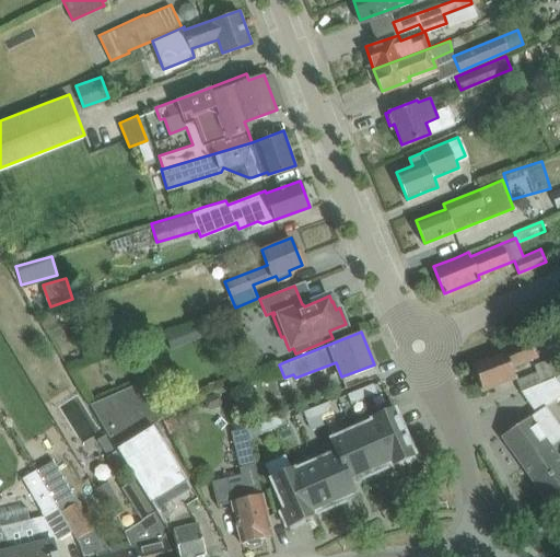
[(482,389),(503,380),(515,375),(511,366),(536,356),(529,338),(503,348),(504,351),(473,363),(482,389)]
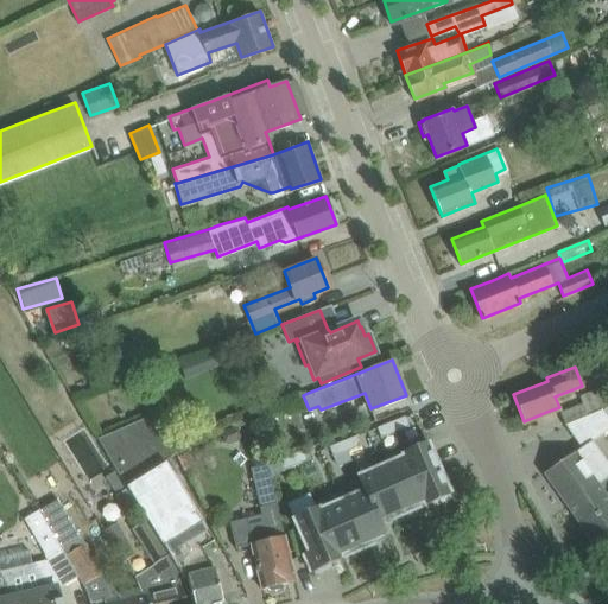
[(559,408),(564,420),(607,404),(600,385),(580,392),(583,400),(559,408)]
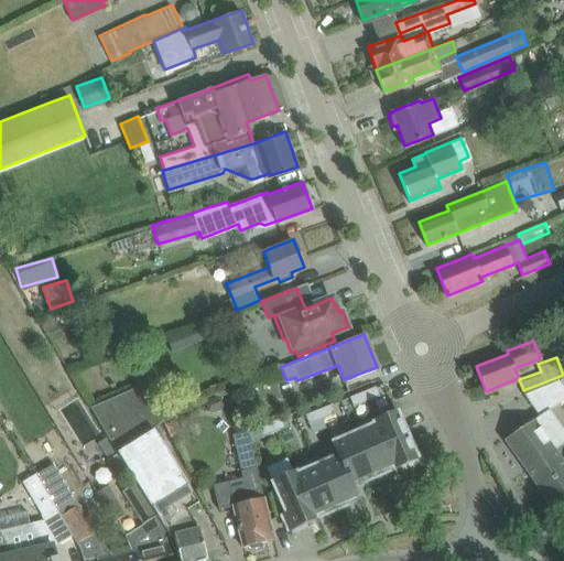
[(539,413),(505,438),(525,467),(554,448),(563,440),(563,428),(549,408),(563,397),(563,387),(557,377),(524,392),(539,413)]
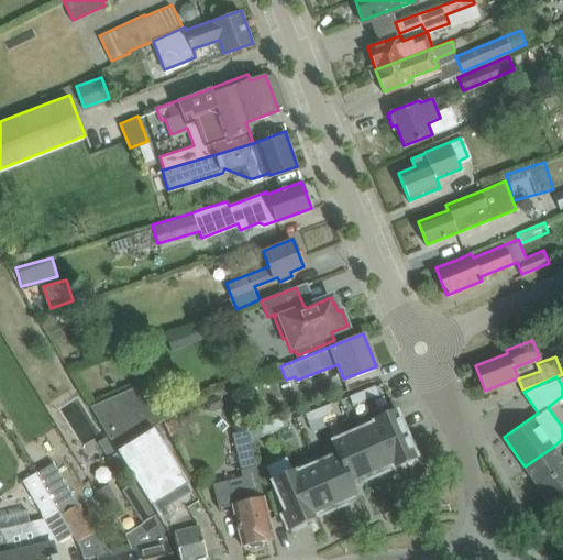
[(90,404),(109,434),(119,450),(120,451),(170,534),(173,533),(179,559),(194,559),(207,557),(201,536),(198,524),(197,525),(186,504),(197,497),(151,421),(162,417),(145,380),(90,404)]
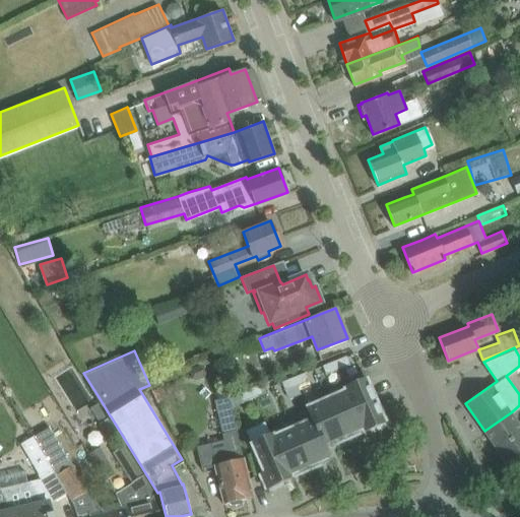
[(350,363),(346,354),(334,359),(338,368),(350,363)]
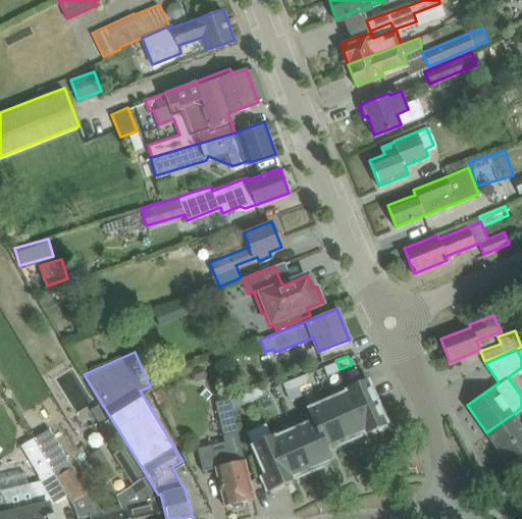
[(340,369),(335,360),(323,365),(327,374),(340,369)]
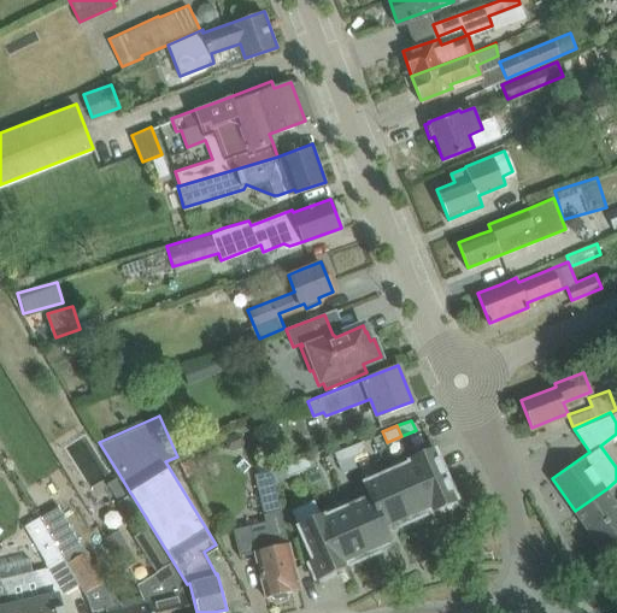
[(366,449),(363,440),(348,446),(352,455),(366,449)]
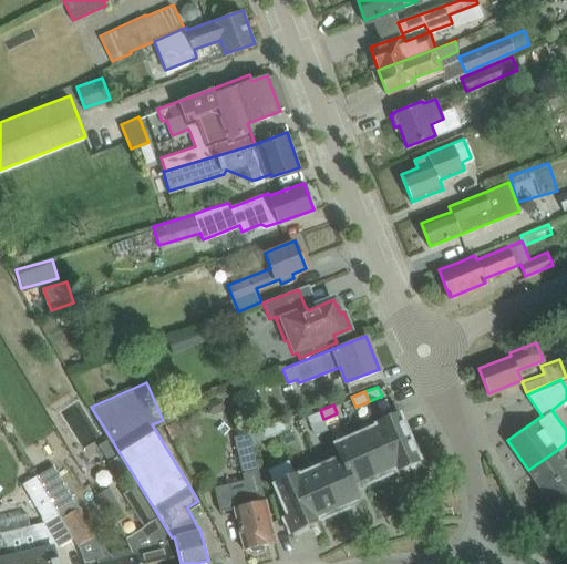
[(323,419),(320,410),(307,414),(311,424),(323,419)]
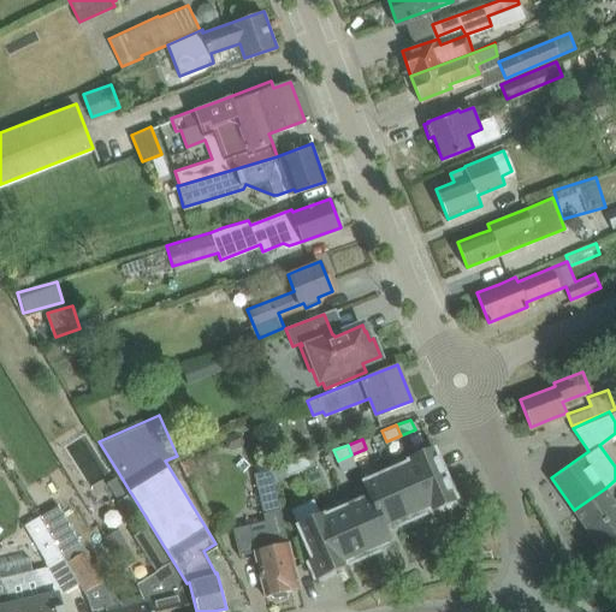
[(451,486),(434,446),(410,456),(432,510),(443,505),(444,506),(460,500),(454,485),(451,486)]
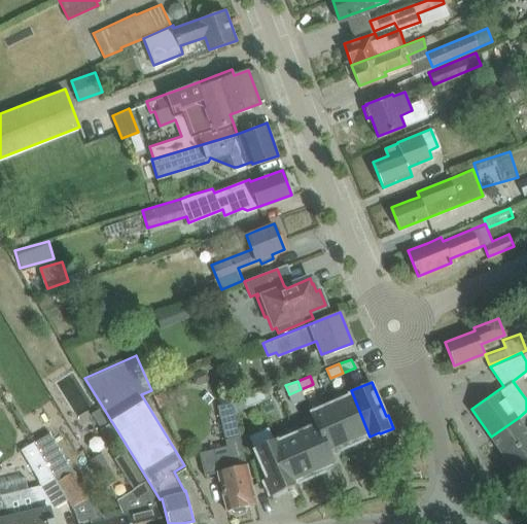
[(172,400),(163,383),(152,387),(162,406),(172,400)]
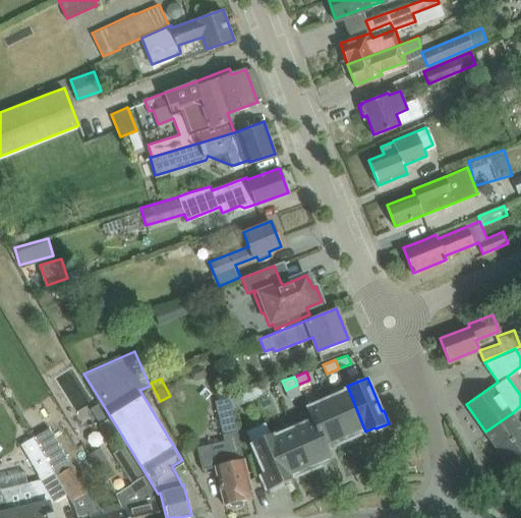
[(263,384),(251,388),(254,397),(267,392),(263,384)]
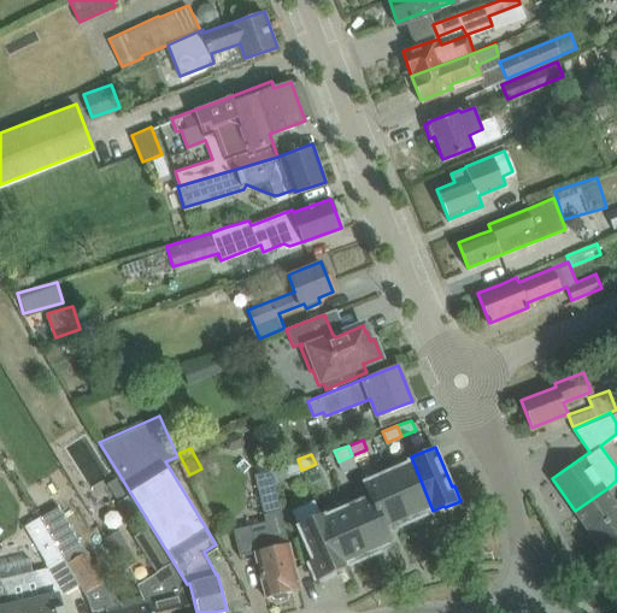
[(432,511),(433,511),(411,457),(410,458),(411,461),(389,470),(410,519),(423,513),(422,512),(430,508),(432,511)]
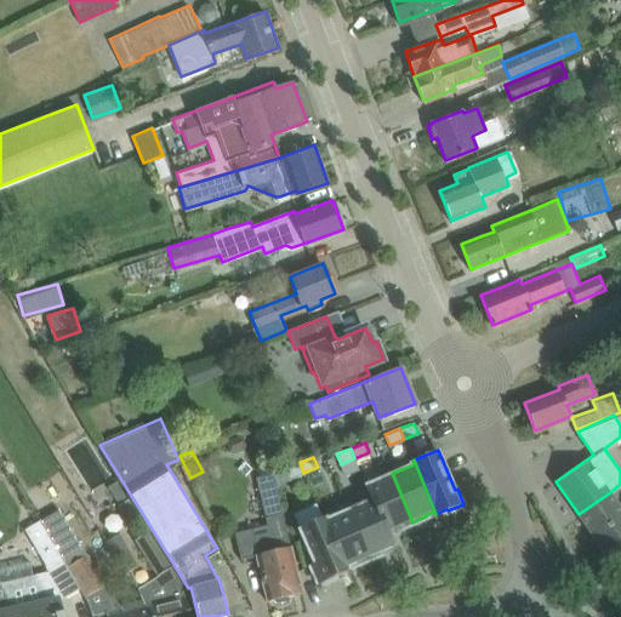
[(289,479),(303,473),(300,462),(285,468),(289,479)]
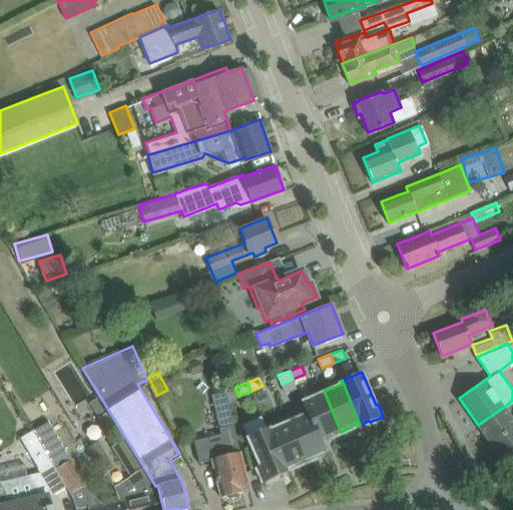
[(248,489),(227,404),(224,391),(210,394),(213,407),(219,434),(206,437),(205,436),(193,439),(198,461),(210,458),(220,496),(248,489)]
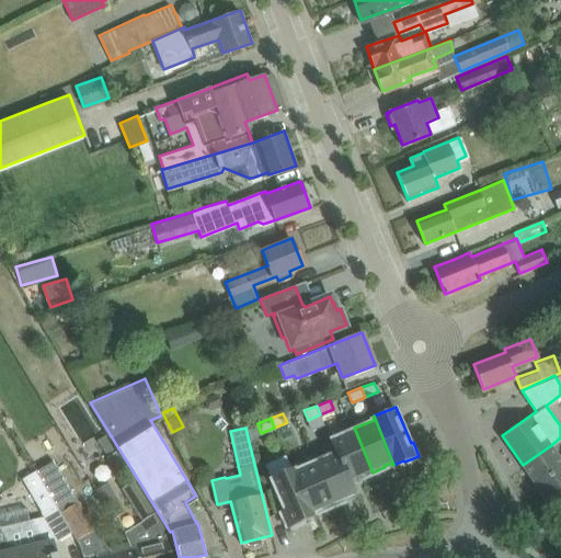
[(331,441),(350,480),(351,480),(358,477),(359,478),(373,473),(354,428),(331,437),(332,440),(331,441)]
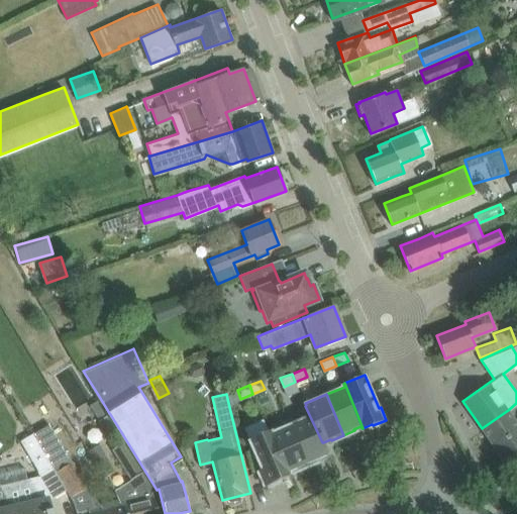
[(100,419),(109,413),(100,398),(90,404),(100,419)]
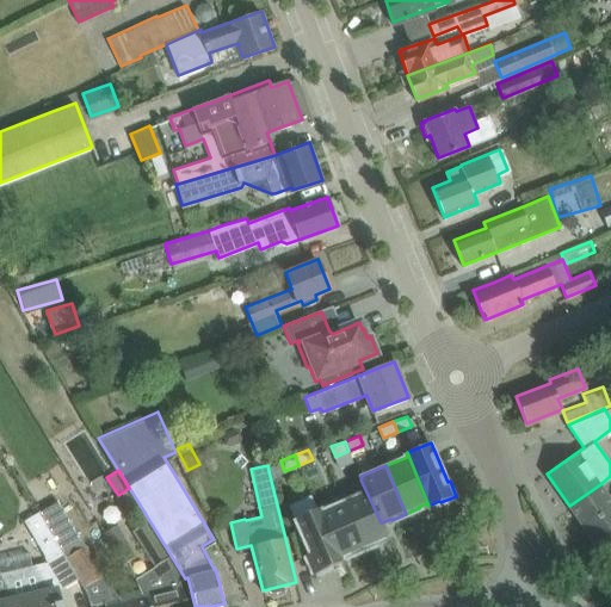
[(381,522),(360,479),(350,484),(355,495),(343,500),(364,549),(377,543),(376,542),(388,537),(382,522),(381,522)]
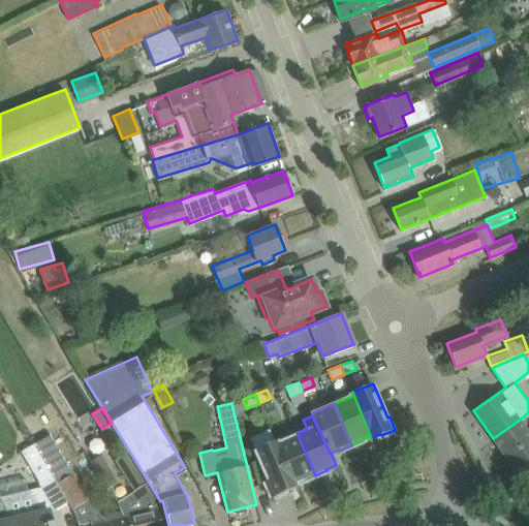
[(528,432),(520,420),(493,438),(517,471),(528,462),(528,432)]
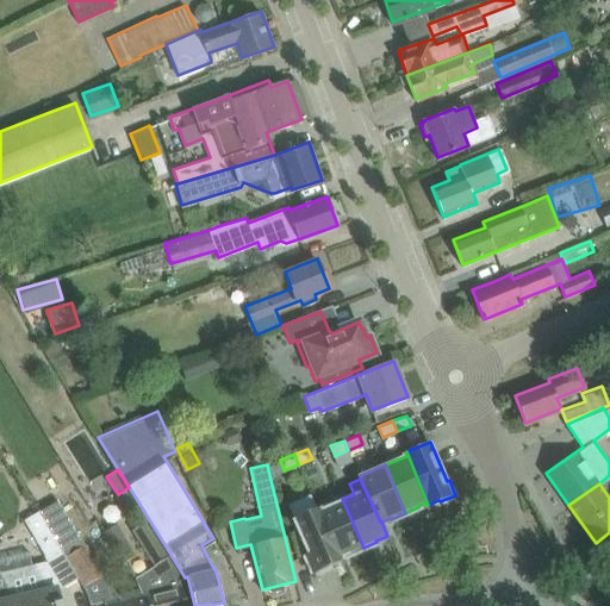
[(319,505),(318,505),(341,560),(342,558),(341,556),(348,553),(349,554),(363,548),(342,499),(321,508),(319,505)]
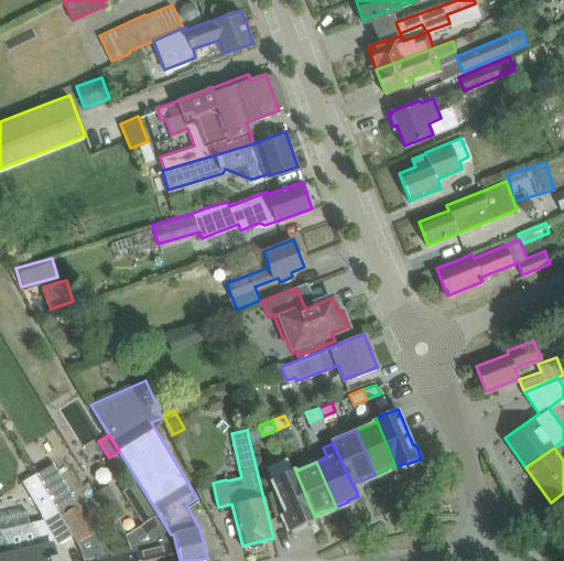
[(305,522),(315,518),(294,467),(272,477),(285,508),(281,510),(289,529),(293,527),(294,529),(305,524),(305,522)]
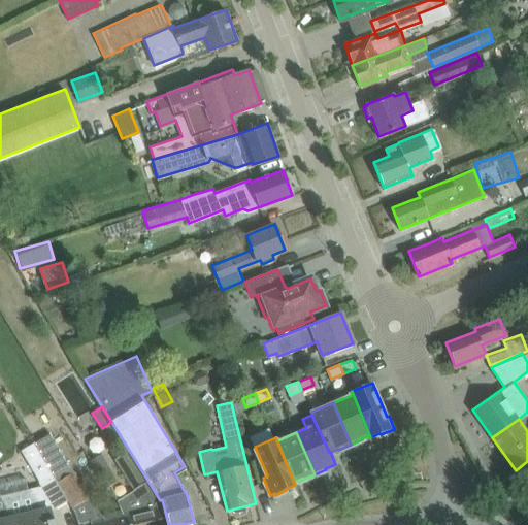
[(128,451),(114,459),(134,489),(118,499),(121,507),(120,507),(122,515),(126,514),(128,523),(130,523),(130,524),(162,524),(157,500),(159,500),(128,451)]
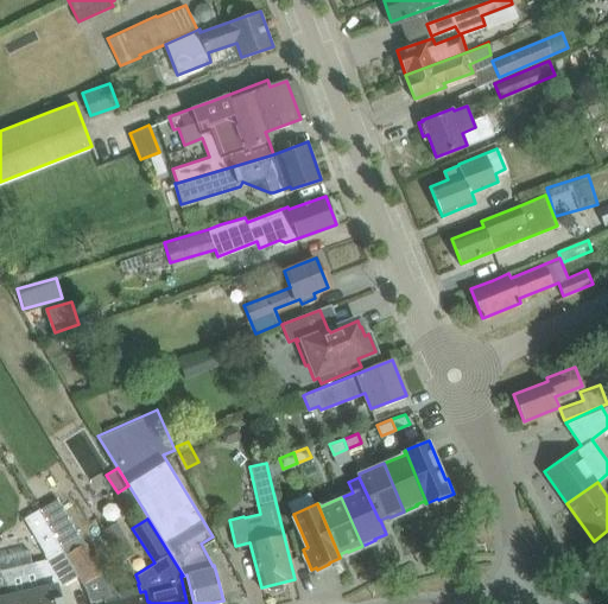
[(67,520),(51,531),(57,540),(78,574),(84,586),(90,603),(150,603),(150,602),(147,602),(145,591),(140,592),(138,584),(119,590),(102,570),(86,540),(80,542),(67,520)]
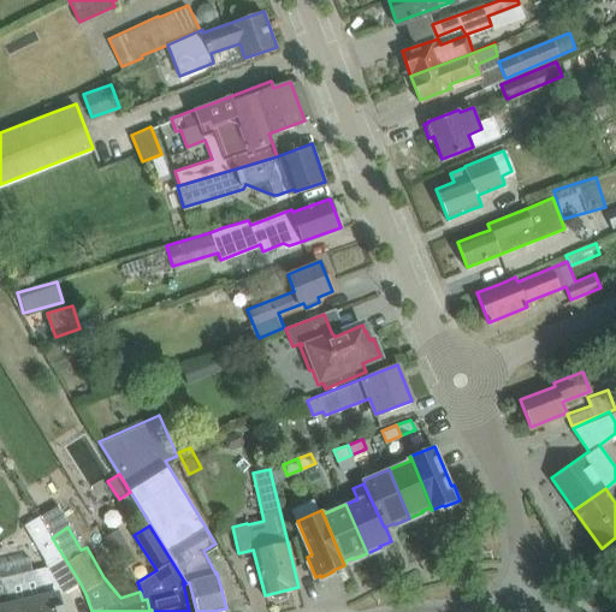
[(105,535),(122,565),(123,568),(129,564),(136,559),(118,528),(105,535)]
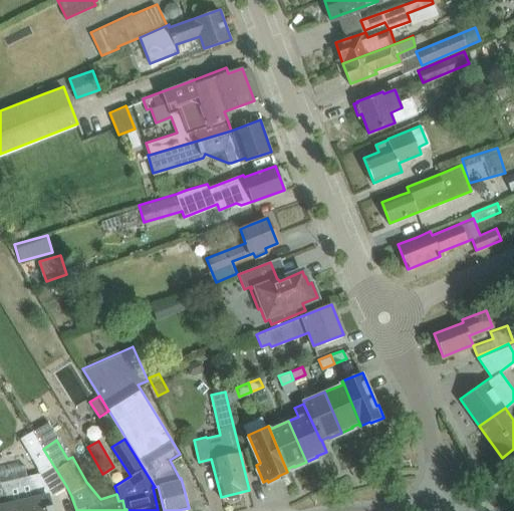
[(37,497),(9,504),(10,510),(53,510),(52,505),(50,506),(47,495),(54,493),(66,486),(48,457),(36,465),(47,483),(48,483),(35,487),(37,497)]
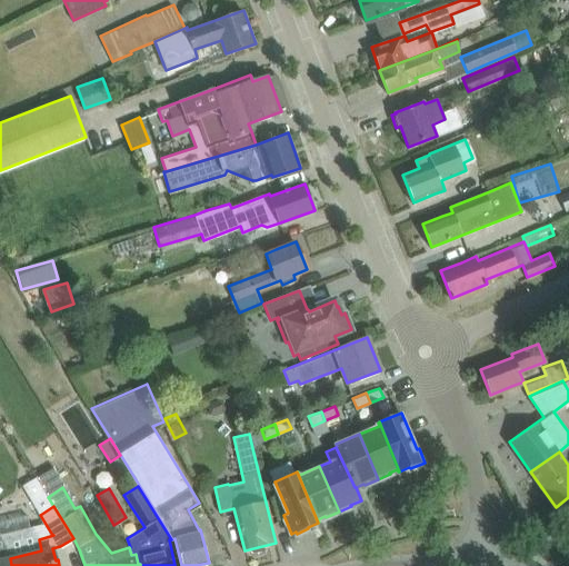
[(0,545),(0,565),(11,565),(10,558),(7,544),(0,545)]
